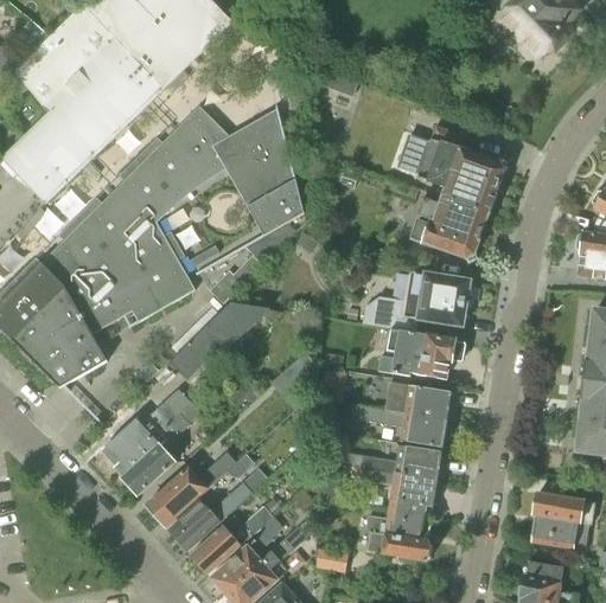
[(87,0),(82,5),(12,70),(40,106),(48,113),(1,156),(45,203),(230,21),(209,0),(87,0)]
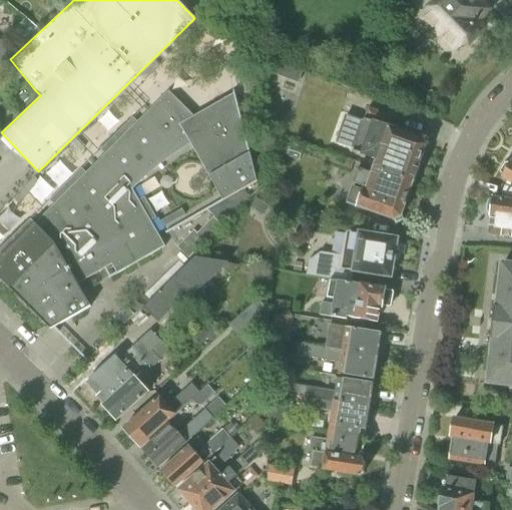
[(437,46),(440,49),(444,50),(449,50),(454,48),(456,49),(461,45),(468,45),(477,36),(477,29),(480,25),(474,19),(485,8),(476,0),(434,0),(421,13),(439,32),(436,35),(435,41),(437,46)]
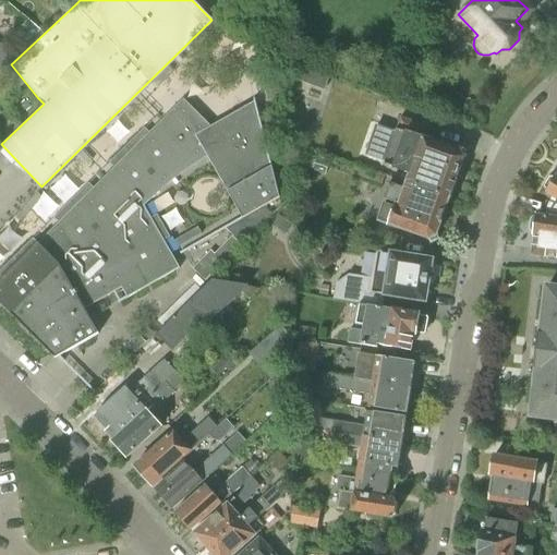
[(27,17),(12,34),(23,44),(38,27),(27,17)]
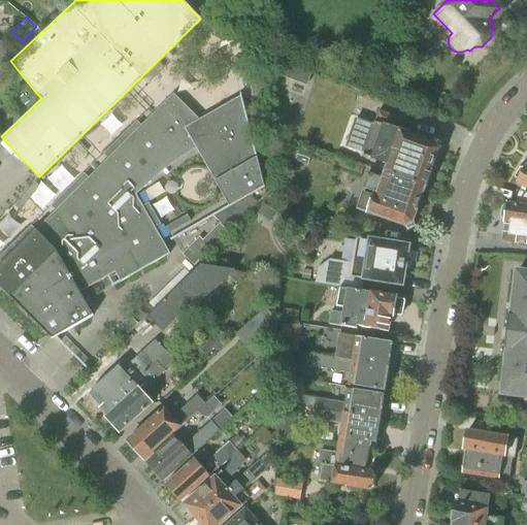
[(9,294),(52,337),(93,314),(79,290),(106,274),(112,284),(169,251),(155,225),(160,222),(147,201),(142,204),(136,193),(140,189),(145,184),(151,179),(160,171),(164,167),(173,161),(183,154),(199,143),(219,176),(215,179),(229,204),(264,185),(241,91),(239,92),(242,103),(205,124),(173,92),(141,124),(137,119),(103,152),(108,157),(89,175),(84,171),(51,204),(55,208),(35,228),(31,224),(0,253),(0,258),(2,261),(0,262),(0,280),(11,292),(9,294)]
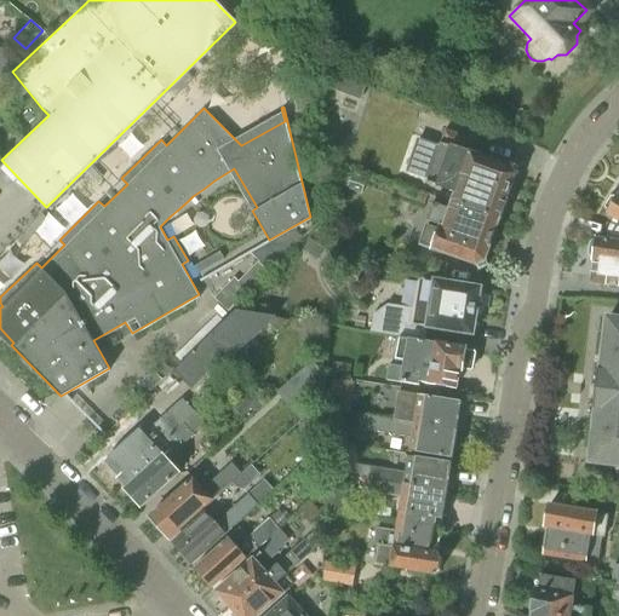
[(451,202),(499,218),(502,219),(508,199),(506,199),(515,174),(519,172),(515,165),(510,167),(469,153),(475,137),(445,127),(427,182),(454,191),(451,202)]
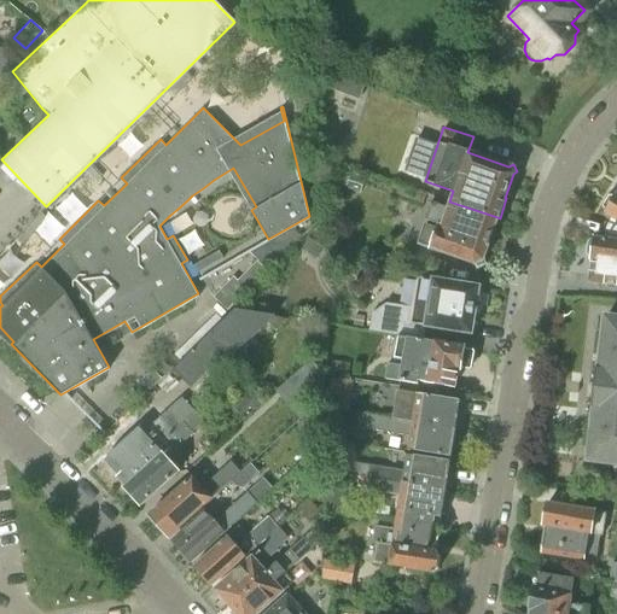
[(616,193),(609,194),(604,205),(606,212),(616,218),(616,193)]
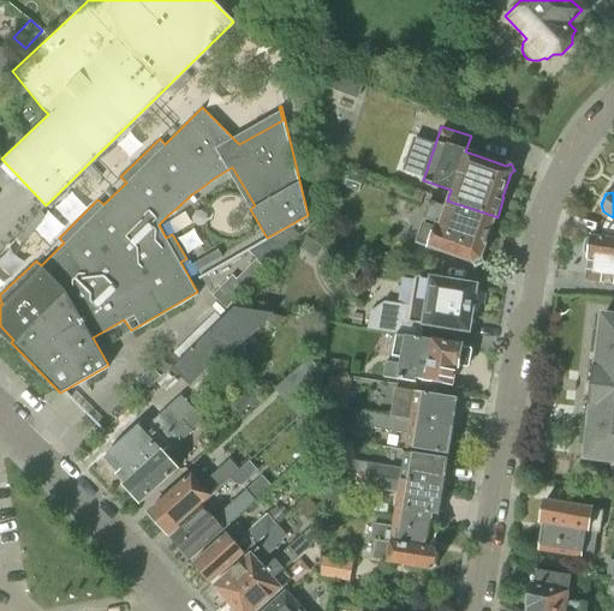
[(495,216),(447,201),(445,207),(429,202),(424,219),(440,225),(437,228),(423,223),(416,243),(471,262),(474,267),(482,263),(480,259),(495,216)]
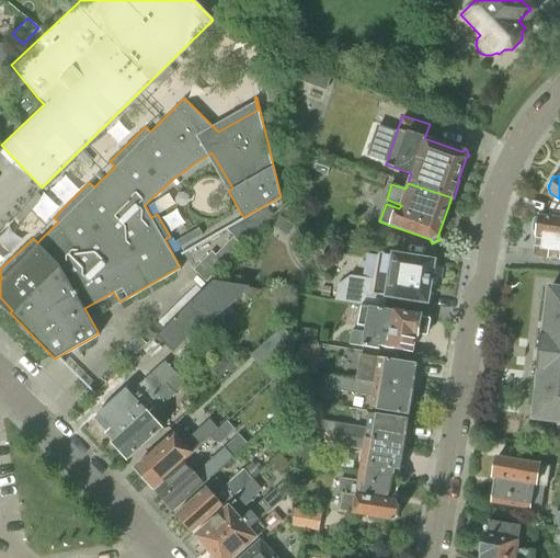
[(559,217),(559,198),(558,197),(553,206),(553,205),(551,211),(552,211),(550,217),(559,217)]
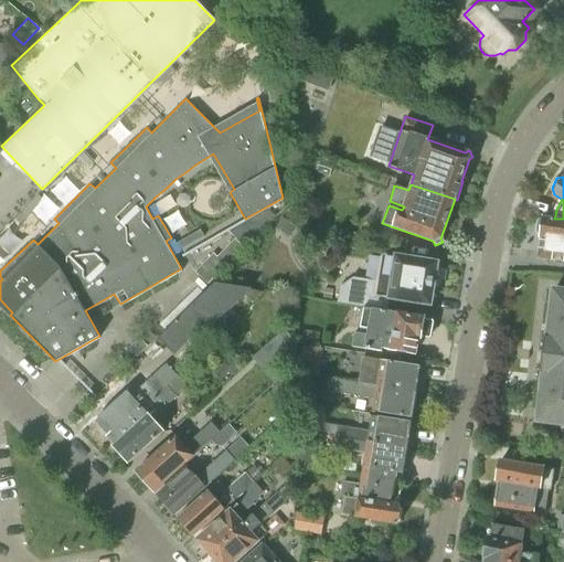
[(538,221),(536,231),(541,237),(539,251),(553,253),(552,260),(563,261),(563,260),(563,258),(563,219),(542,216),(538,221)]
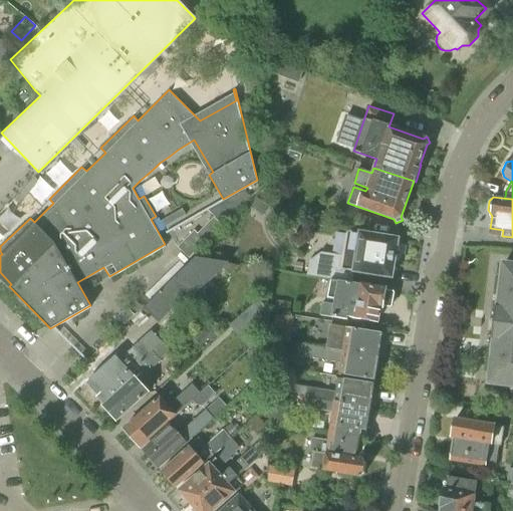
[(181,207),(172,213),(175,219),(185,213),(181,207)]
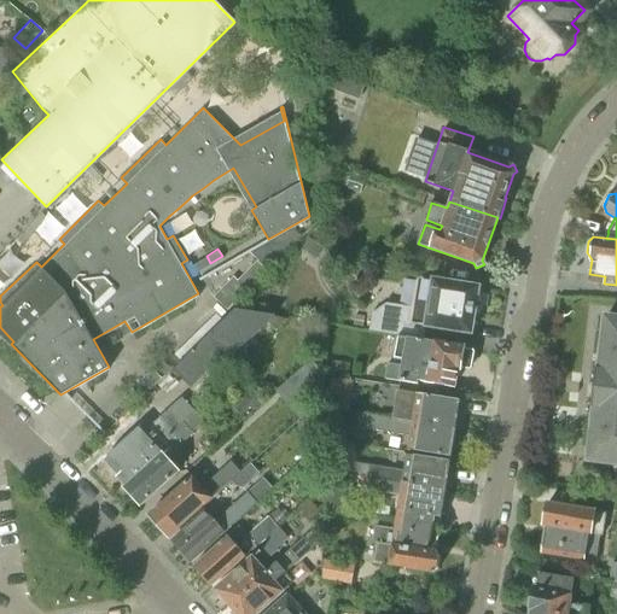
[(444,261),(411,253),(408,264),(412,265),(411,270),(441,278),(444,261)]
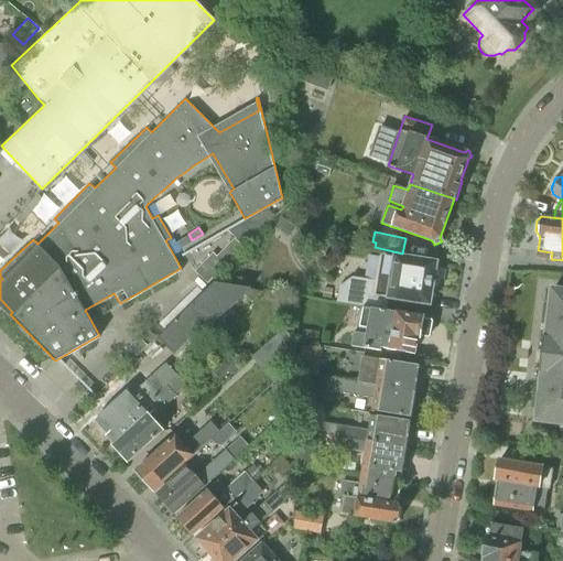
[(212,250),(193,269),(206,281),(242,245),(234,237),(216,255),(212,250)]
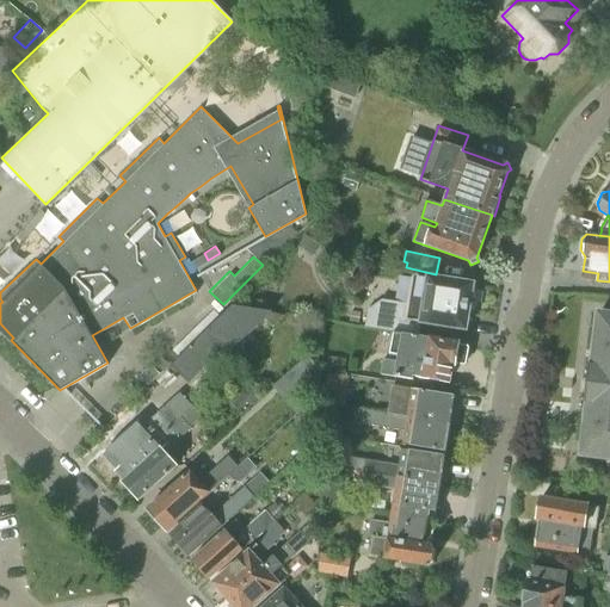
[(411,273),(404,315),(429,320),(429,326),(450,329),(451,322),(466,324),(469,304),(470,305),(470,303),(476,299),(478,290),(474,285),(474,283),(411,273)]
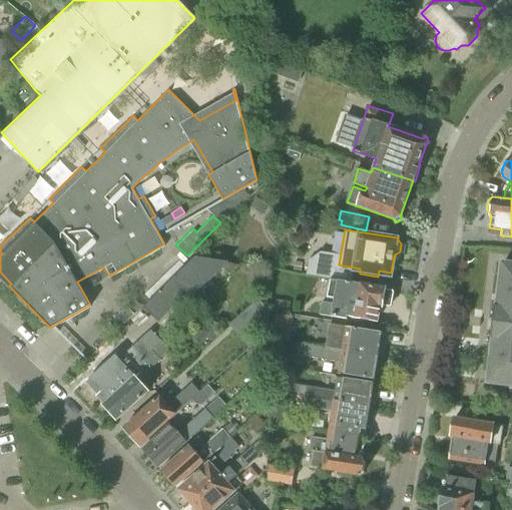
[(305,274),(330,279),(334,251),(320,249),(307,258),(305,274)]
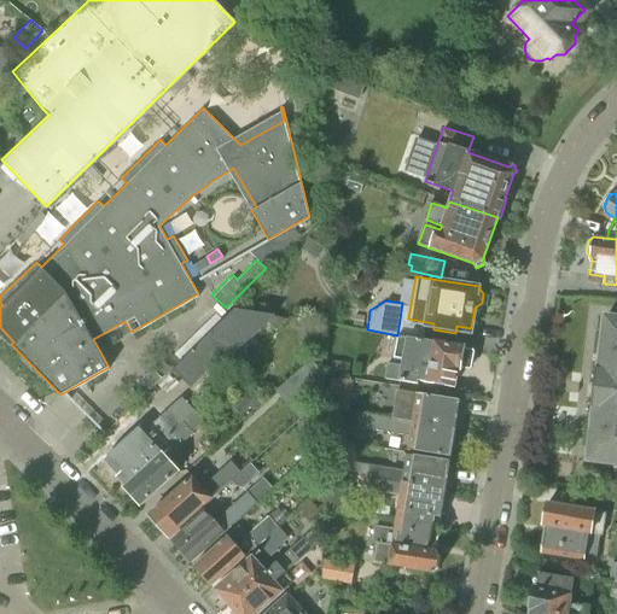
[(286,317),(273,315),(234,309),(173,368),(190,387),(225,352),(230,357),(258,328),(267,337),(286,317)]
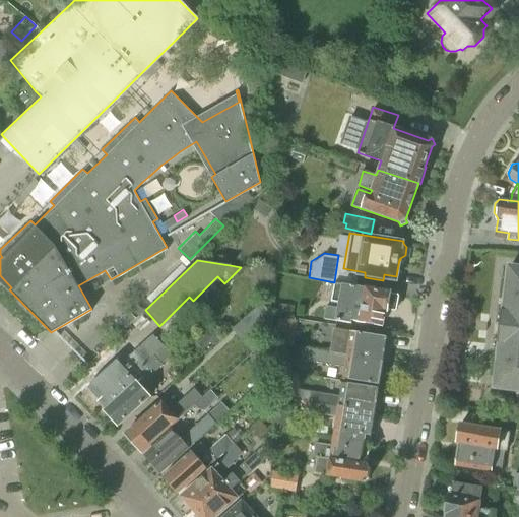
[(518,266),(508,265),(507,271),(504,298),(504,304),(503,311),(501,311),(500,320),(498,333),(497,342),(499,342),(493,388),(518,390),(518,266)]
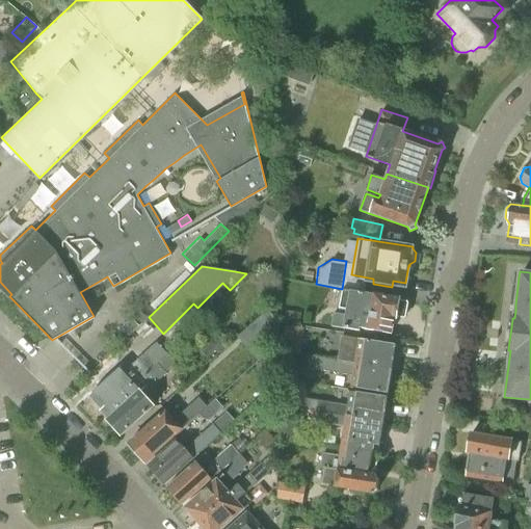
[(397,298),(342,289),(339,309),(347,310),(346,315),(334,313),(332,325),(360,331),(360,327),(390,333),(392,317),(394,317),(394,316),(403,317),(405,316),(407,303),(405,300),(397,299),(397,298)]
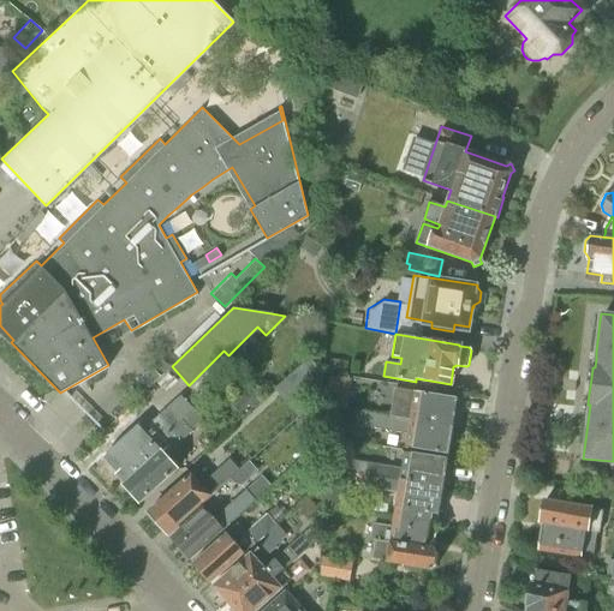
[(309,354),(284,377),(309,405),(321,394),(321,369),(309,354)]
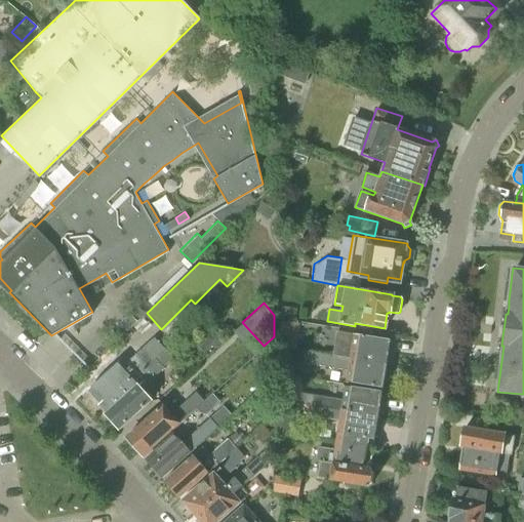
[(279,319),(278,331),(297,333),(298,321),(279,319)]
